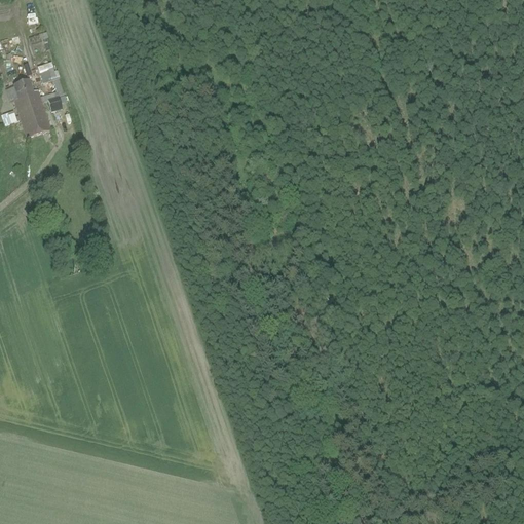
[(45,31),(28,36),(30,42),(47,38),(45,31)]
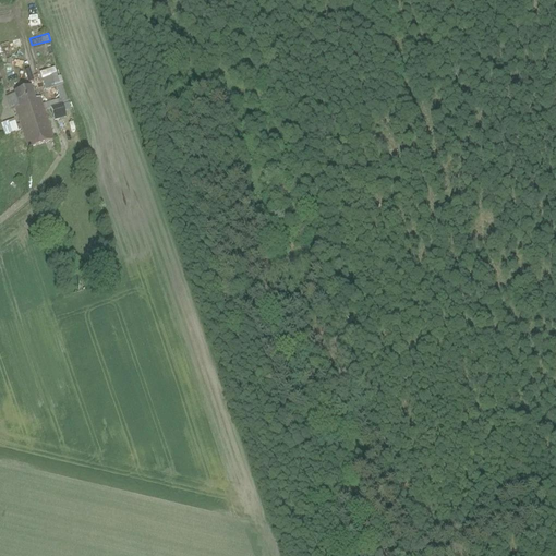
[(53,65),(39,70),(45,87),(55,84),(60,82),(53,65)]
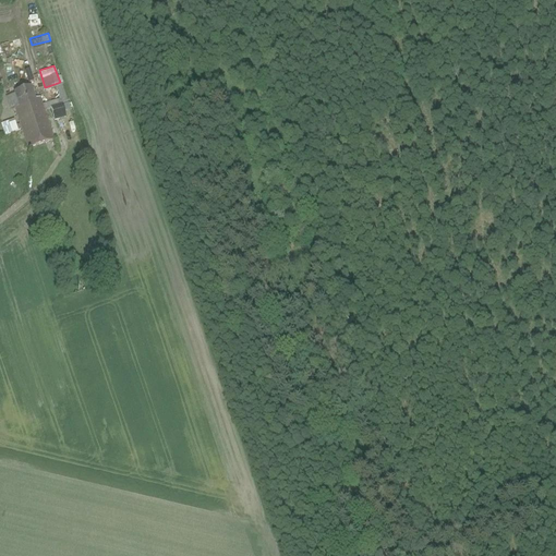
[(60,101),(67,99),(61,82),(60,82),(55,84),(58,94),(60,101)]
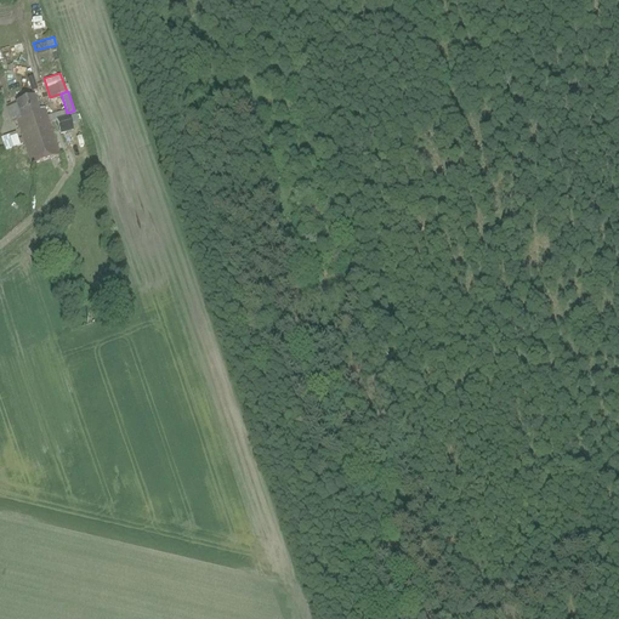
[(15,100),(21,117),(39,109),(34,92),(15,100)]
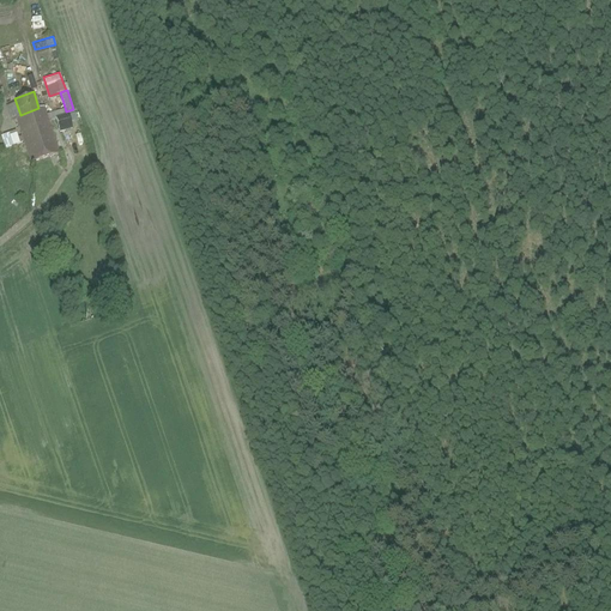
[(64,103),(48,109),(50,118),(66,112),(64,103)]
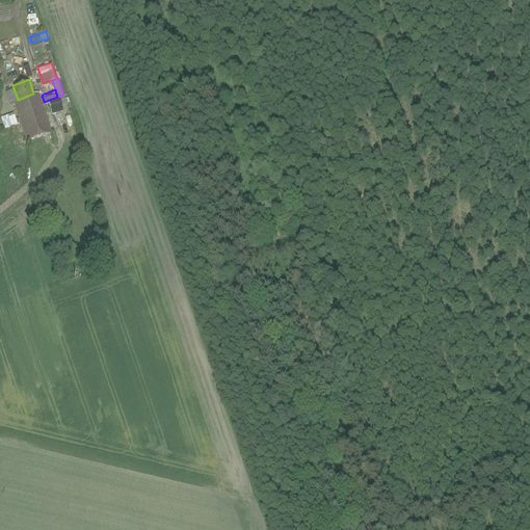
[(18,100),(14,101),(26,138),(51,129),(38,93),(33,94),(18,100)]
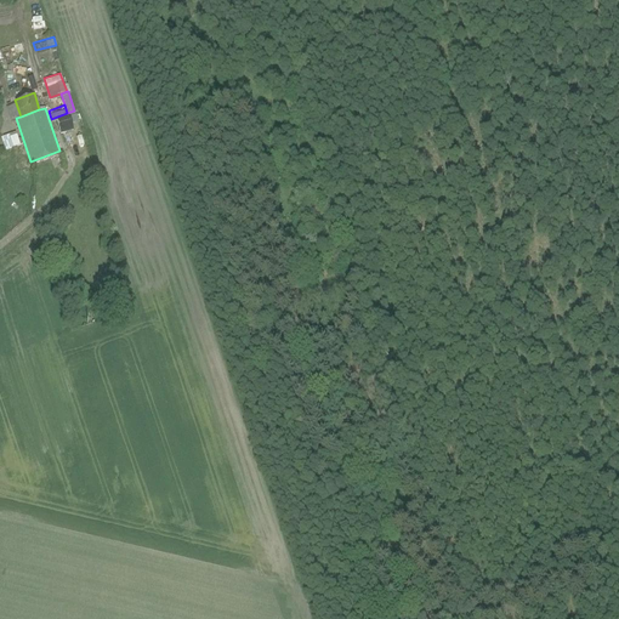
[(74,119),(56,125),(60,135),(78,129),(74,119)]
